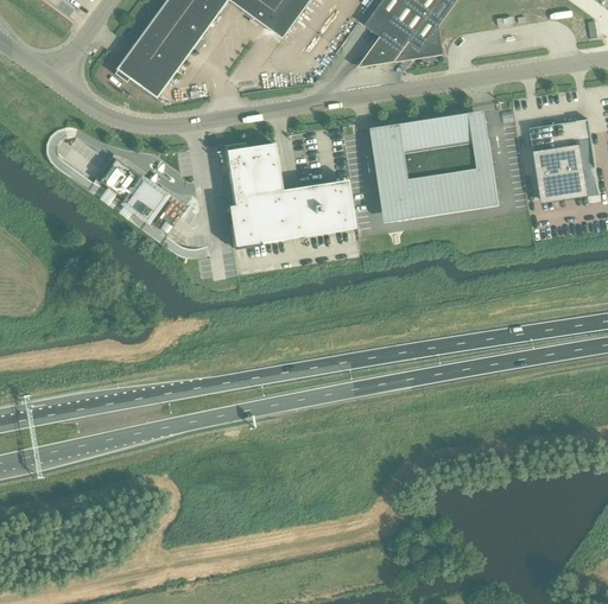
[(115,68),(113,71),(125,80),(127,76),(156,97),(201,35),(197,31),(201,25),(204,29),(209,23),(226,0),(230,0),(265,25),(283,0),(164,0),(115,68)]
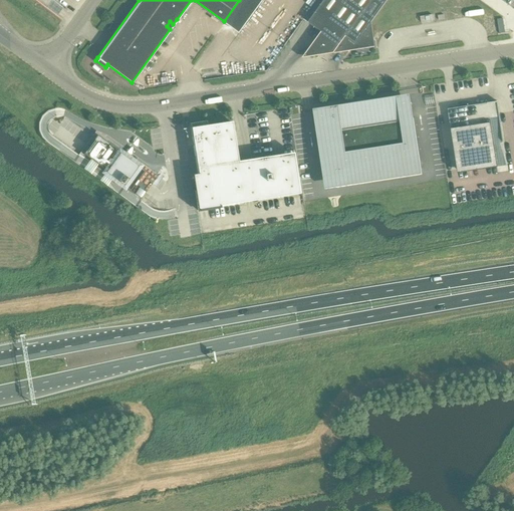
[(322,0),(308,20),(321,29),(315,38),(316,39),(333,51),(339,43),(349,50),(350,48),(374,45),(370,20),(386,0),(322,0)]
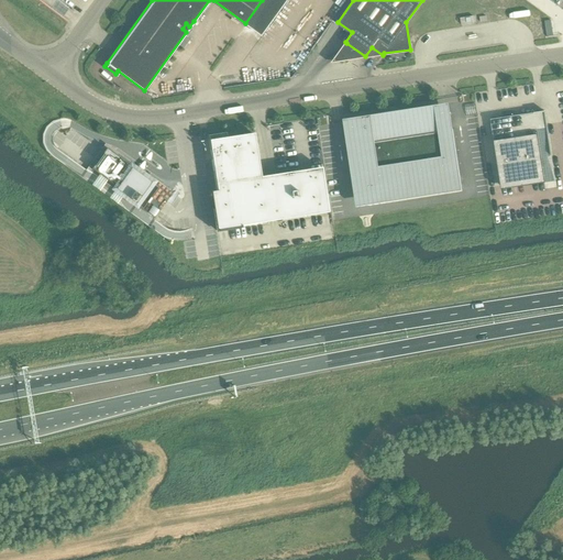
[(437,103),(343,118),(356,206),(462,189),(453,127),(440,129),(437,103)]
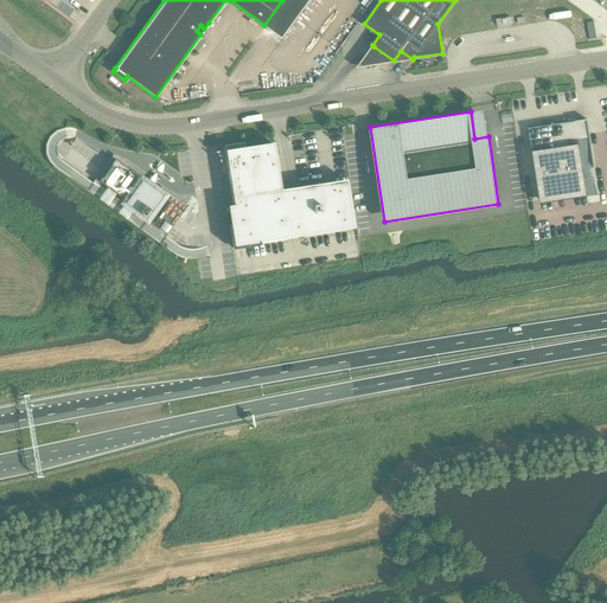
[(595,165),(587,117),(529,127),(540,197),(541,201),(588,194),(587,190),(583,166),(594,165),(595,165)]
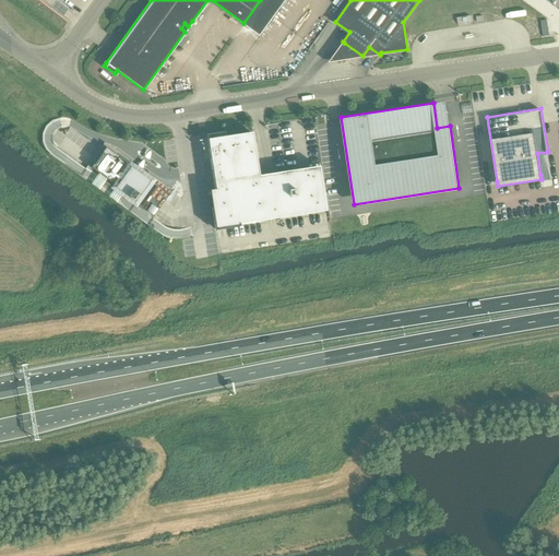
[(319,164),(259,174),(252,131),(207,138),(215,187),(209,188),(215,228),(240,224),(239,222),(265,219),(264,210),(324,200),(319,164)]
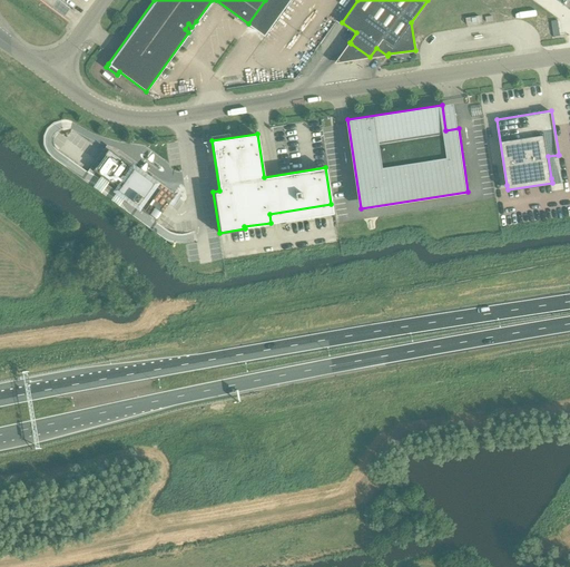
[(136,170),(137,169),(108,147),(92,169),(101,176),(100,177),(105,181),(106,178),(118,188),(117,189),(144,209),(159,188),(136,170)]
